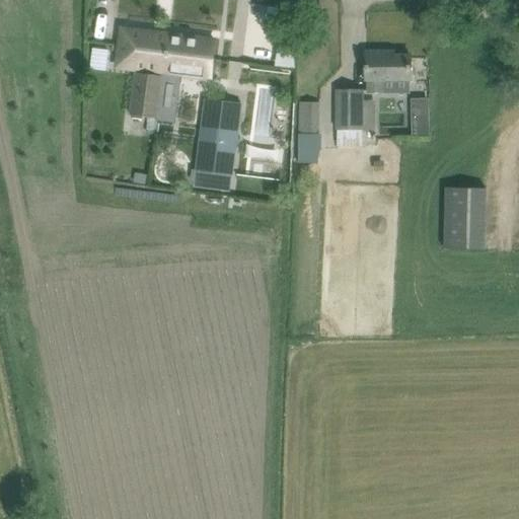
[(152,39),(153,33),(138,31),(136,29),(129,28),(126,30),(123,29),(118,63),(136,65),(135,73),(161,76),(163,77),(164,73),(210,78),(215,43),(214,42),(213,48),(188,45),(189,39),(168,36),(168,41),(152,39)]
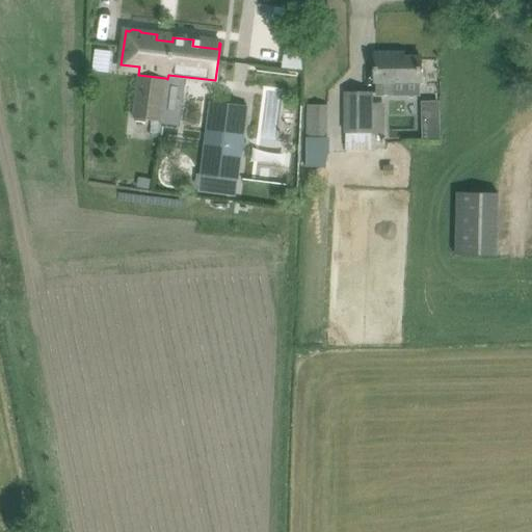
[(421,82),(421,57),(396,57),(396,53),(375,54),(375,83),(376,83),(376,95),(393,95),(393,97),(407,97),(420,96),(420,82),(421,82)]
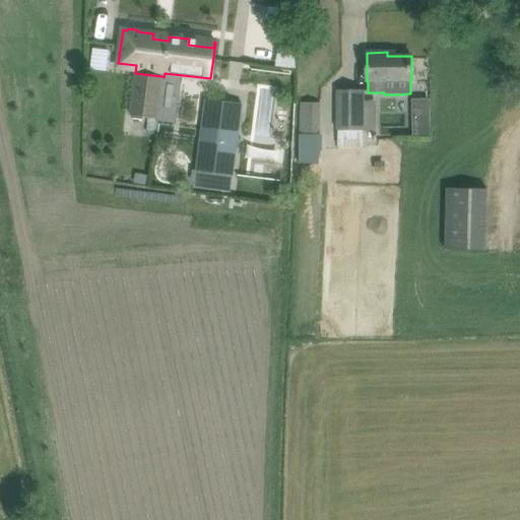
[(130,115),(157,118),(161,76),(135,73),(130,115)]
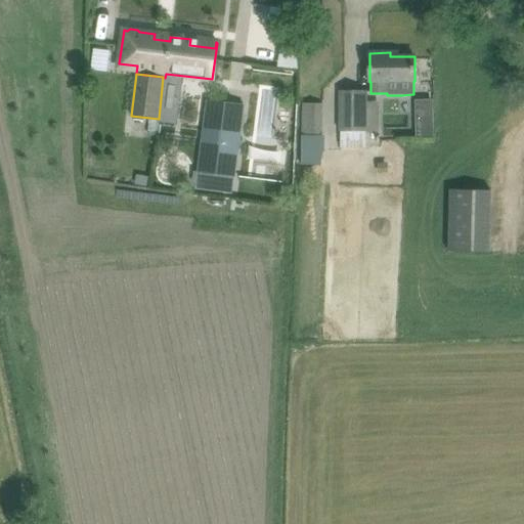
[(366,103),(366,92),(340,92),(340,147),(365,147),(365,131),(377,131),(377,103),(366,103)]
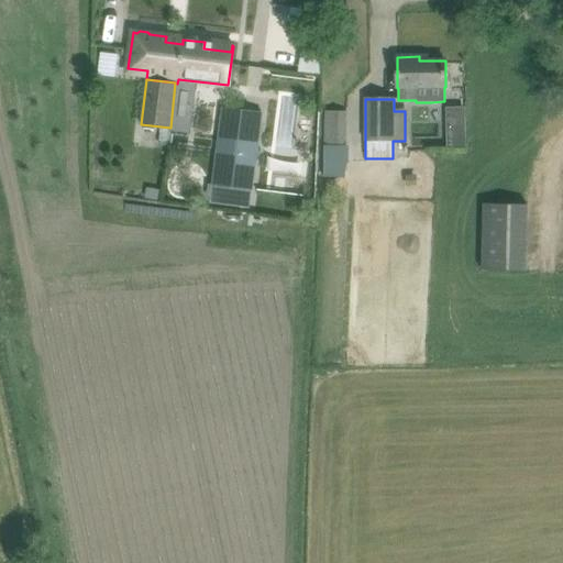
[(464,107),(445,108),(446,147),(465,147),(464,107)]
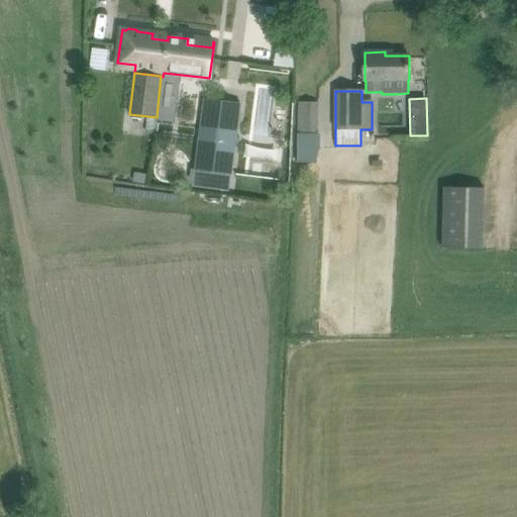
[(197,170),(231,174),(239,104),(205,100),(197,170)]
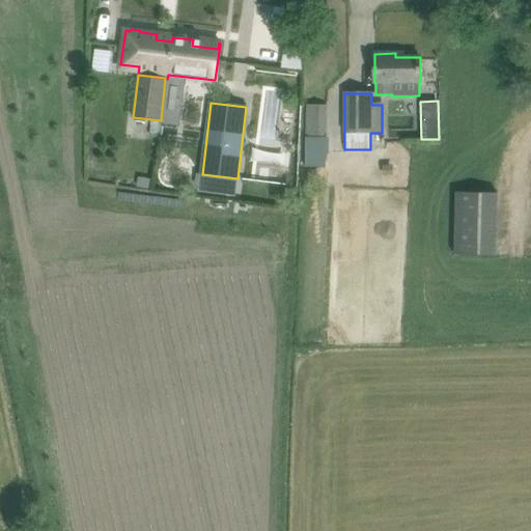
[(306,136),(326,136),(326,107),(307,107),(306,136)]
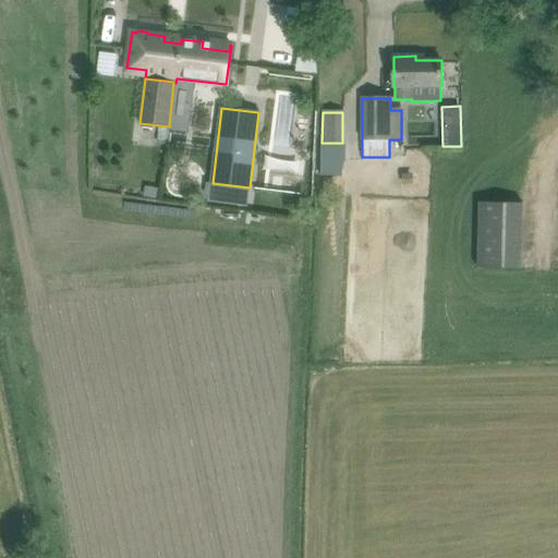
[(320,174),(320,176),(342,176),(342,174),(342,159),(320,159),(320,174)]
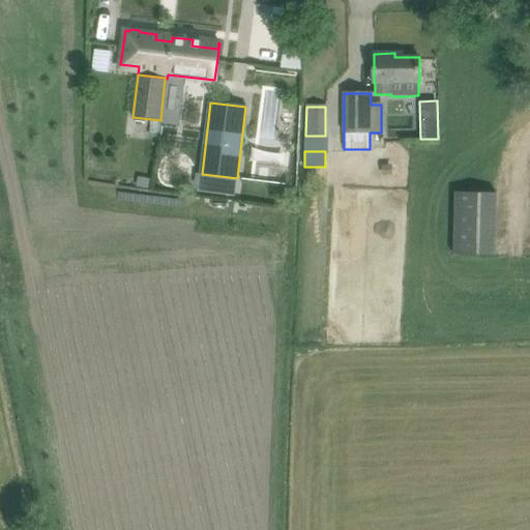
[(453,255),(496,256),(498,194),(455,193),(453,255)]
